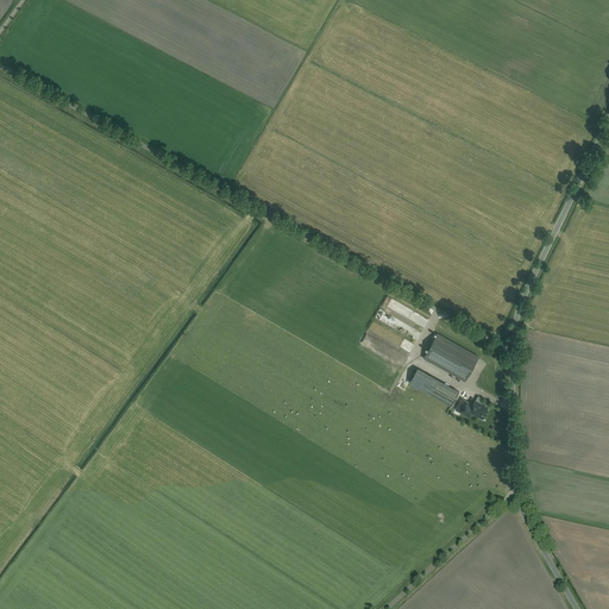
[(416,338),(419,333),(393,319),(390,325),(416,338)]
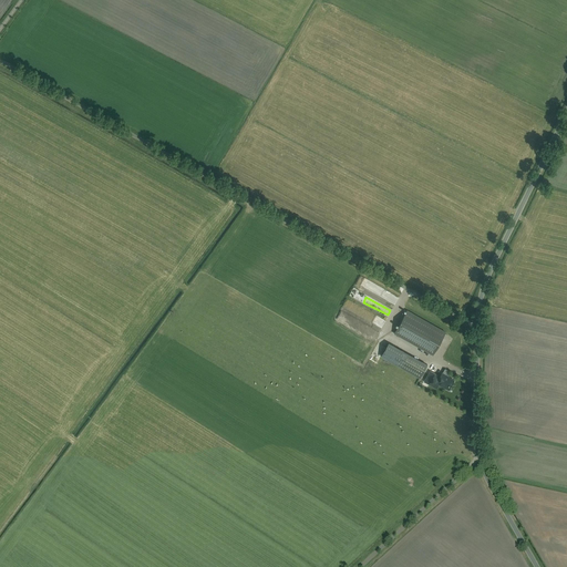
[(394,332),(433,354),(445,332),(408,310),(394,332)]
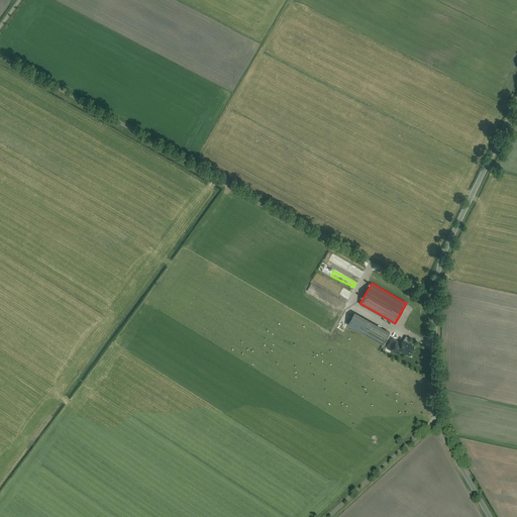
[(337,285),(332,290),(339,296),(344,291),(337,285)]
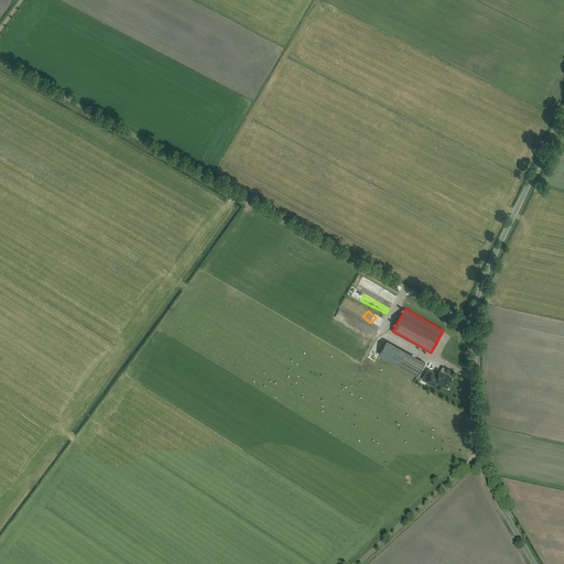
[(413,373),(418,376),(425,362),(420,359),(413,373)]
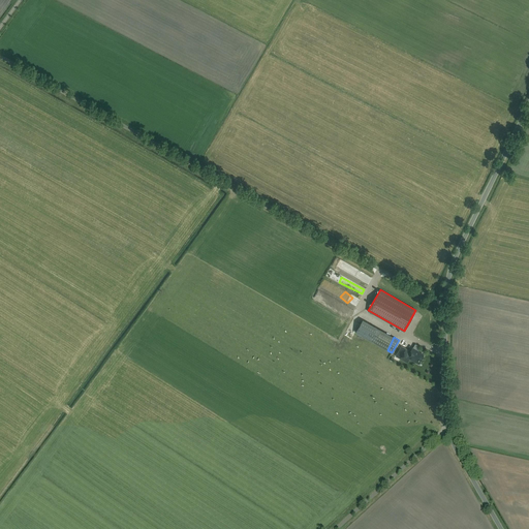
[(400,359),(407,362),(409,359),(413,361),(413,360),(418,363),(424,354),(416,350),(412,348),(410,351),(406,348),(400,359)]
